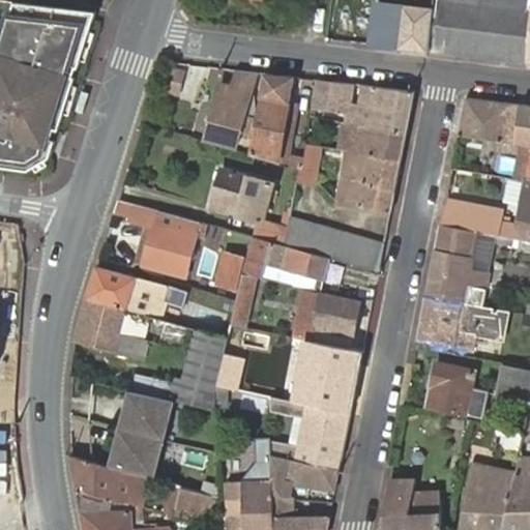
[(52,160),(97,11),(75,8),(54,5),(37,3),(16,0),(0,52),(0,51),(0,168),(31,173),(52,160)]
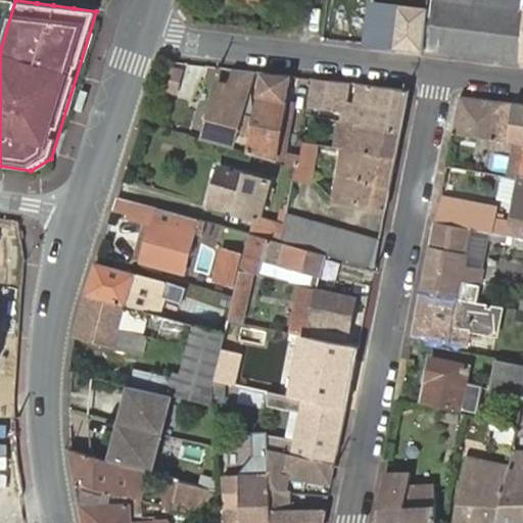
[(374,0),(370,42),(424,48),(426,4),(397,2),(374,0)]
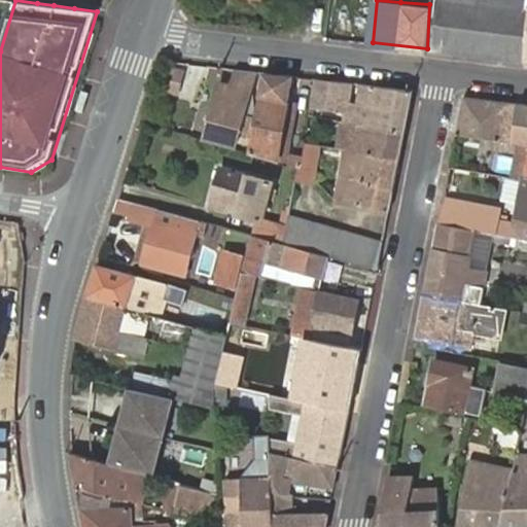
[(526,0),(429,0),(429,4),(427,48),(525,60),(526,35),(526,0)]
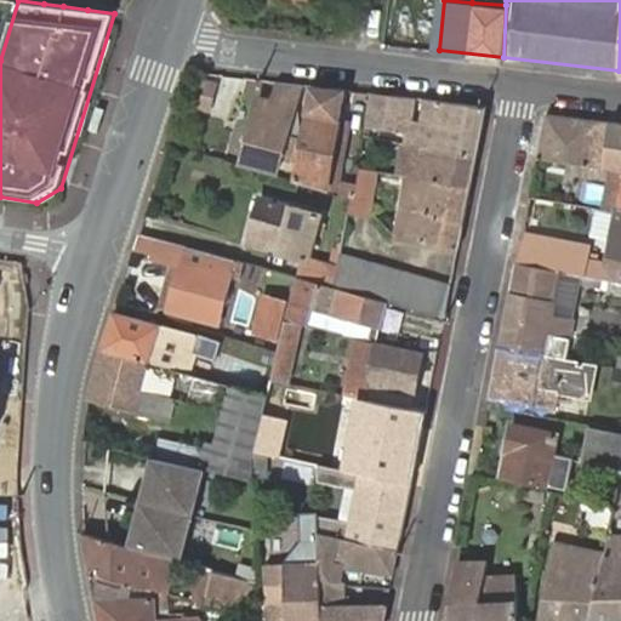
[(298,86),(279,85),(273,104),(266,103),(260,125),(252,123),(240,164),(277,174),(290,132),(298,86)]
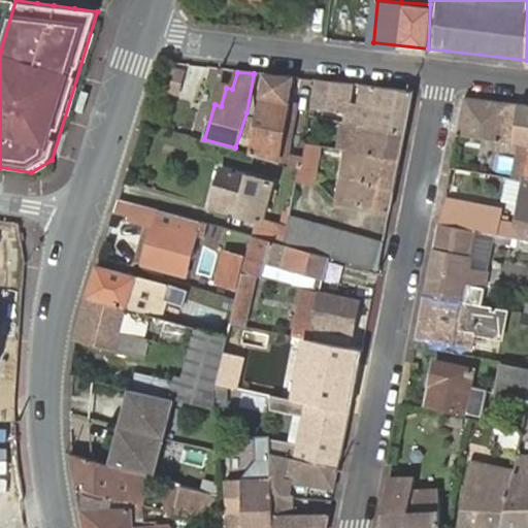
[(264,75),(248,155),(276,163),(290,78),(264,75)]
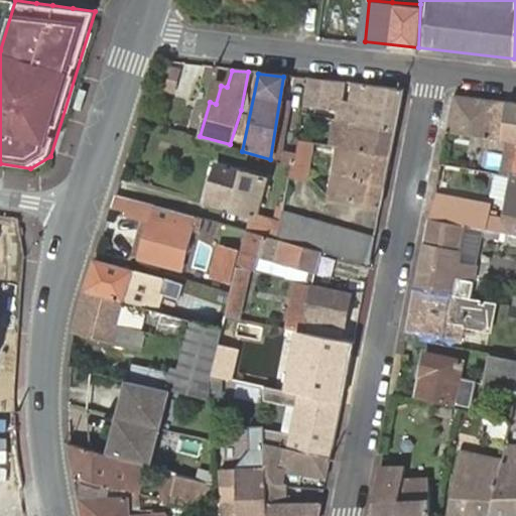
[(346,84),(308,80),(305,108),(341,112),(340,120),(347,121),(358,122),(365,87),(353,85),(351,103),(343,102),(346,84)]
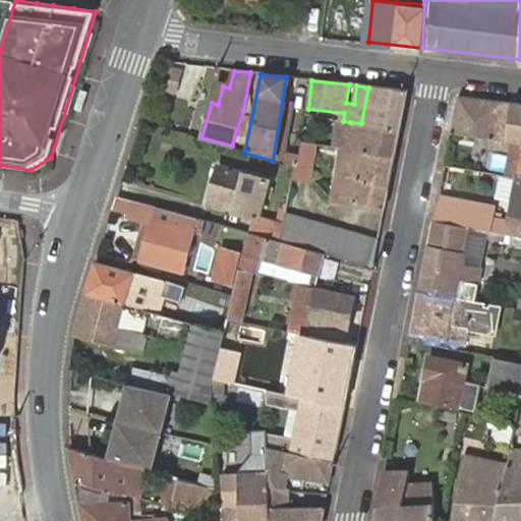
[(350,122),(349,126),(400,132),(408,92),(368,88),(361,123),(350,122)]
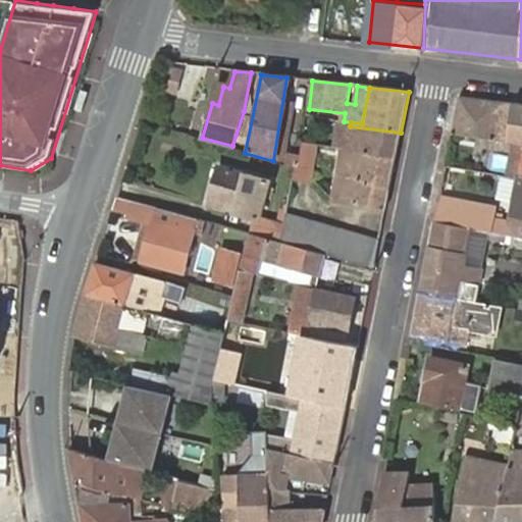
[(521,127),(510,126),(515,105),(458,98),(452,135),(507,141),(514,142),(512,152),(506,179),(520,183),(521,171),(521,127)]
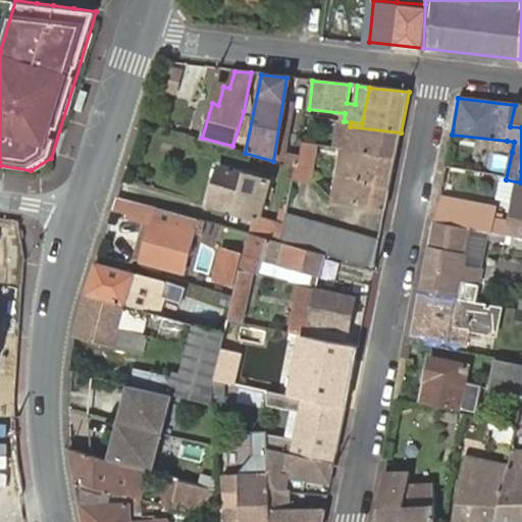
[(291,104),(282,103),(277,137),(284,138),(291,104)]
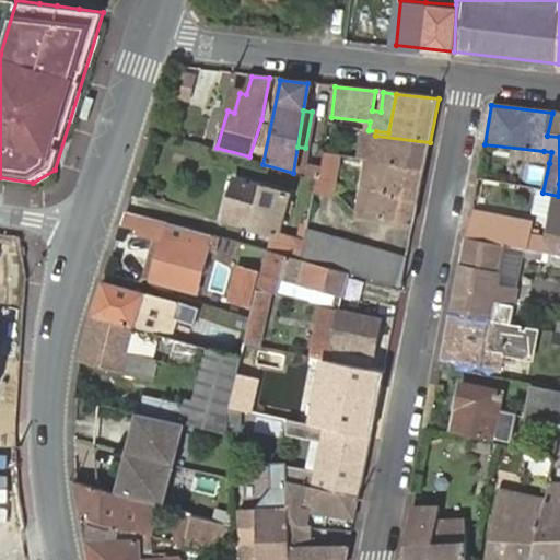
[(375,136),(370,165),(423,172),(430,142),(375,136)]
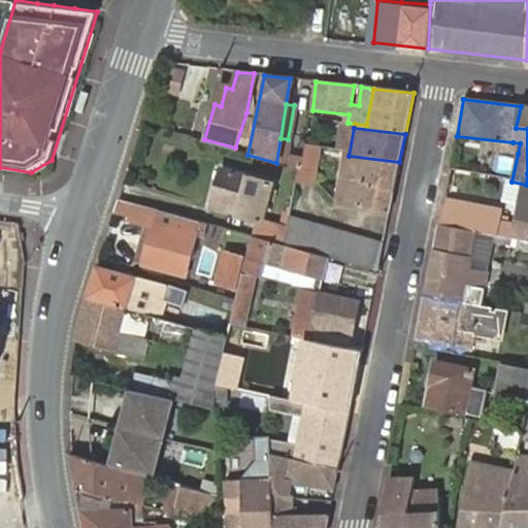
[(513,142),(501,141),(500,151),(518,154),(520,143),(513,142)]
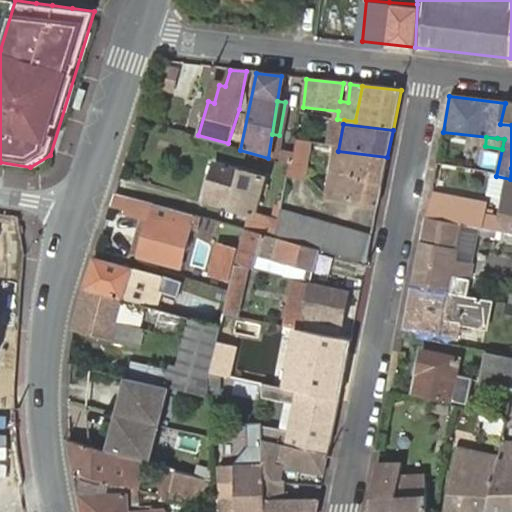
[(291,164),(287,178),(304,182),(312,148),(298,147),(296,165),(291,164)]
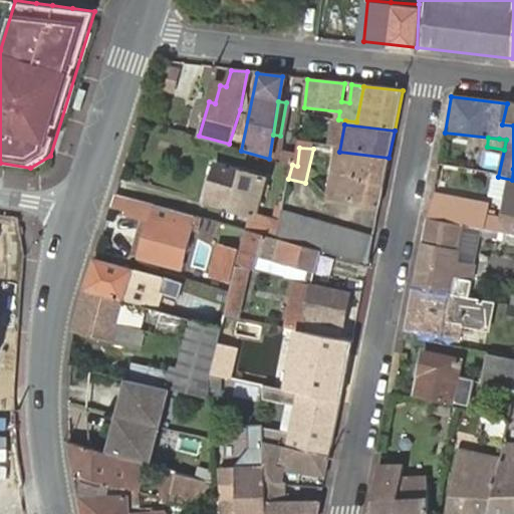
[(331,199),(379,208),(389,158),(339,152),(331,199)]
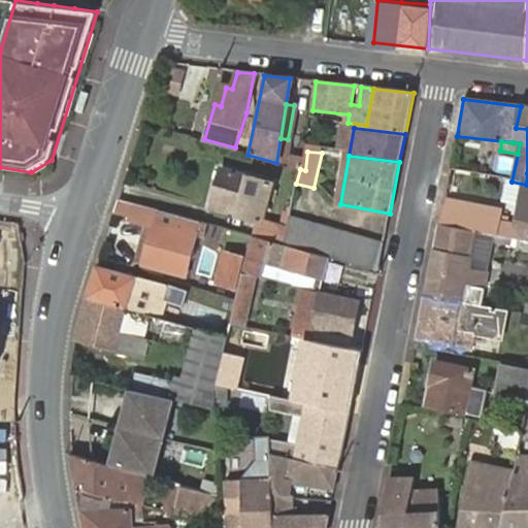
[(451,169),(447,192),(458,194),(463,171),(451,169)]
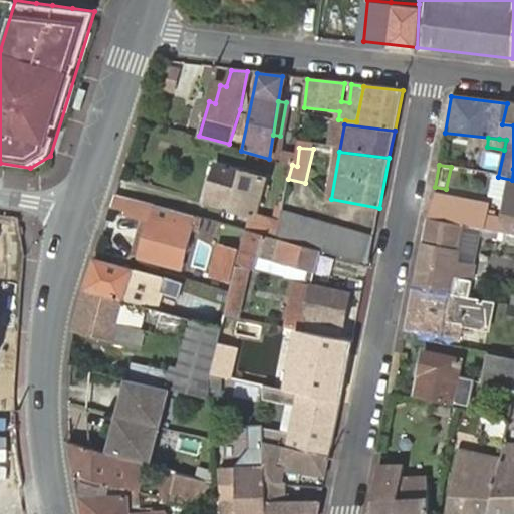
[(258,216),(268,182),(260,179),(217,166),(206,205),(249,217),(257,220),(258,216)]
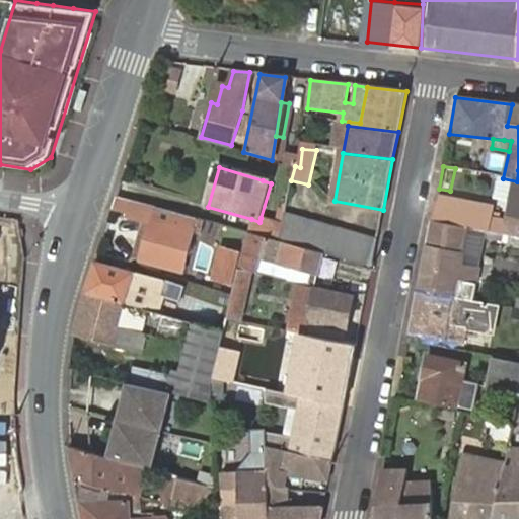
[(518,187),(513,225),(493,222),(494,221),(448,212),(449,200),(437,197),(433,219),(471,227),(488,230),(518,236),(518,187)]
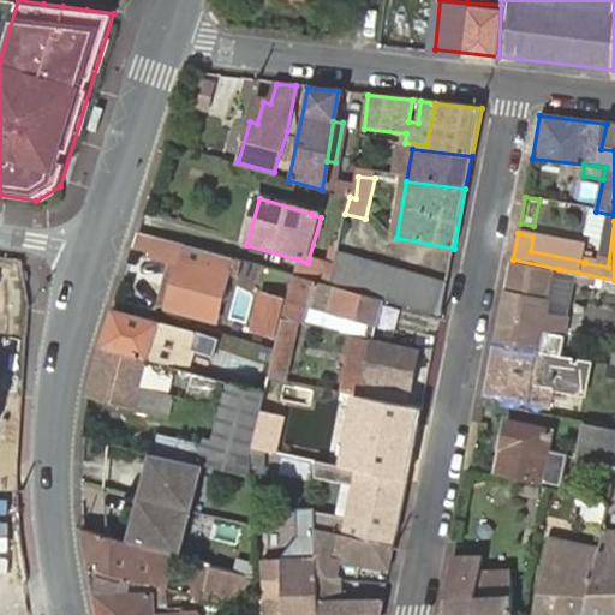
[(210,326),(227,275),(236,279),(240,263),(232,261),(136,231),(133,231),(129,243),(147,250),(144,256),(163,263),(173,267),(160,310),(210,326)]
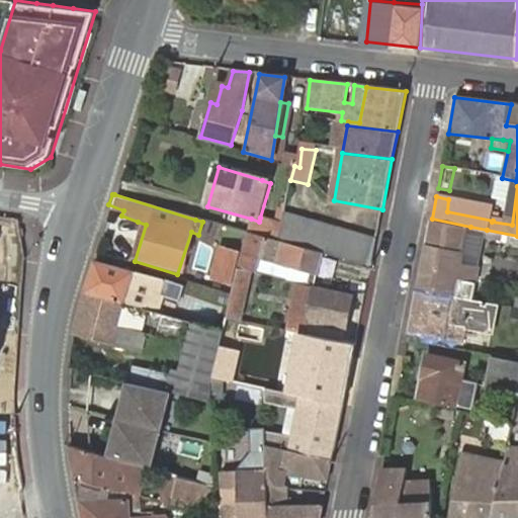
[(273,243),(278,223),(260,218),(259,222),(252,220),(247,236),(273,243)]
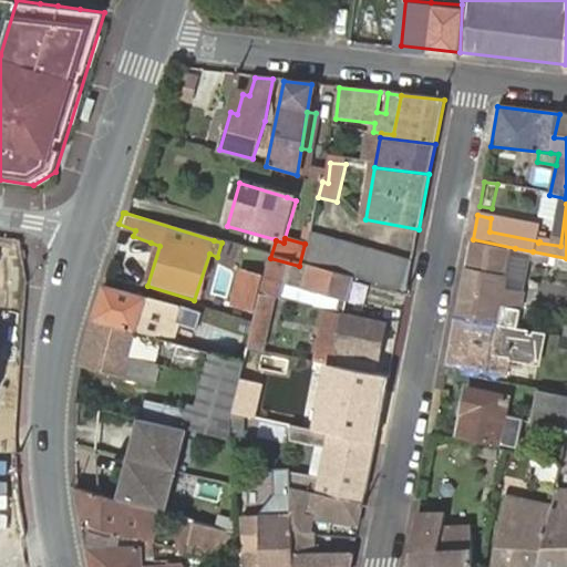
[(305,244),(299,266),(352,279),(405,294),(411,265),(307,239),(305,244)]
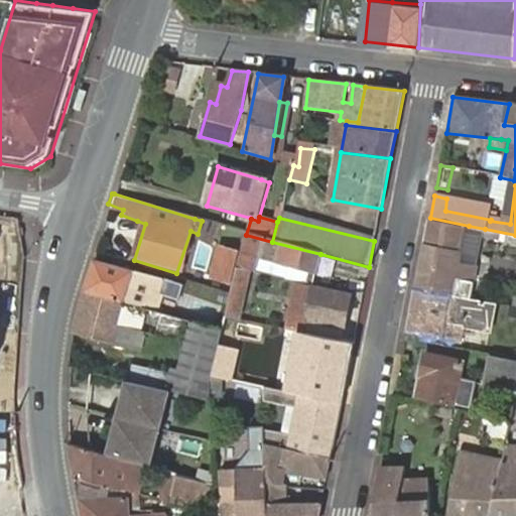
[(469,226),(430,218),(425,244),(464,251),(469,226)]
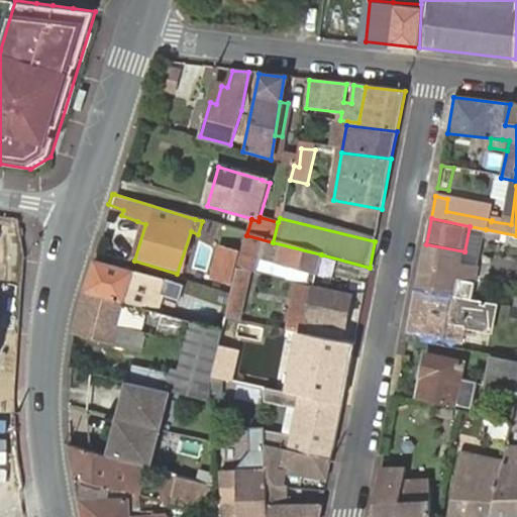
[(126,259),(134,261),(145,224),(137,221),(126,259)]
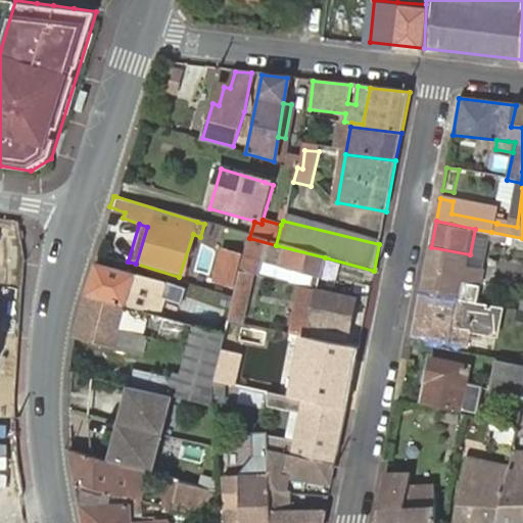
[(470,254),(486,258),(491,232),(475,229),(470,254)]
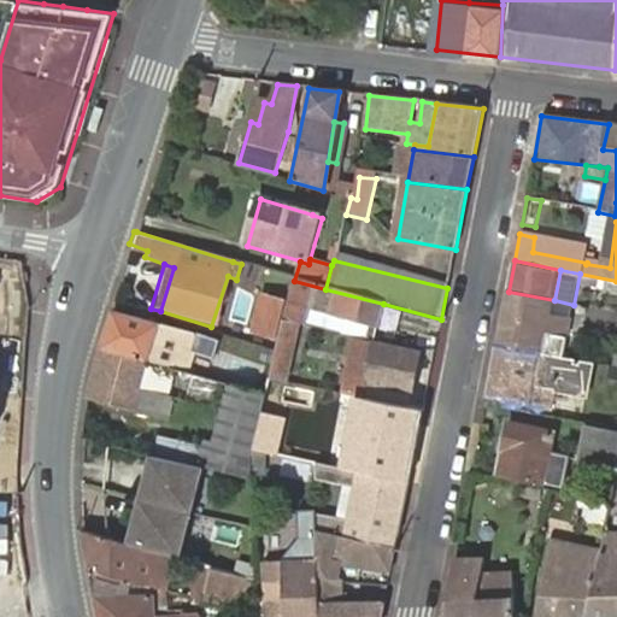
[(325,289),(294,281),(286,311),(283,322),(303,325),(305,325),(375,340),(377,329),(383,304),(325,289)]
